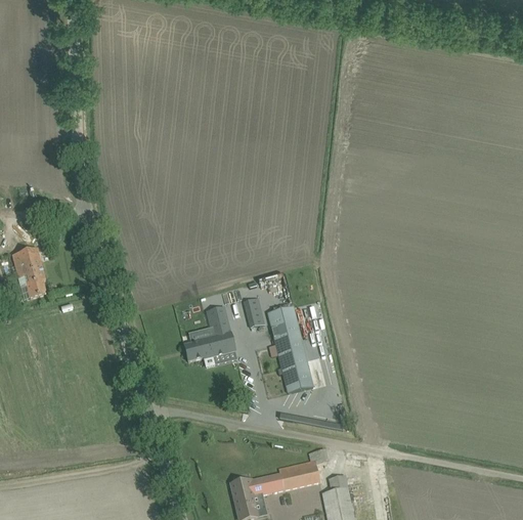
[(37,247),(27,250),(11,254),(17,277),(24,275),(29,298),(36,296),(46,293),(42,279),(45,278),(37,247)]
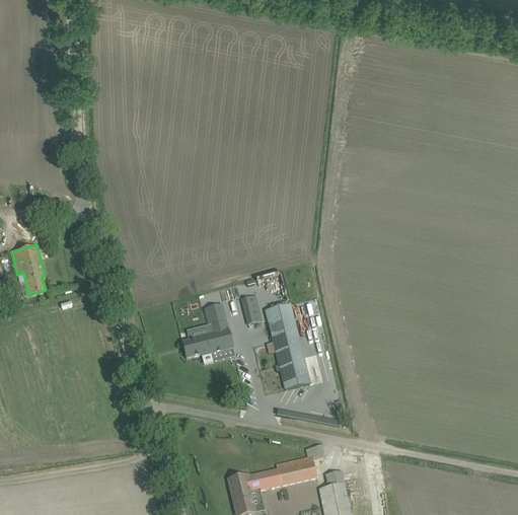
[(260,310),(259,304),(257,300),(255,294),(241,297),(243,305),(247,322),(262,319),(260,310)]
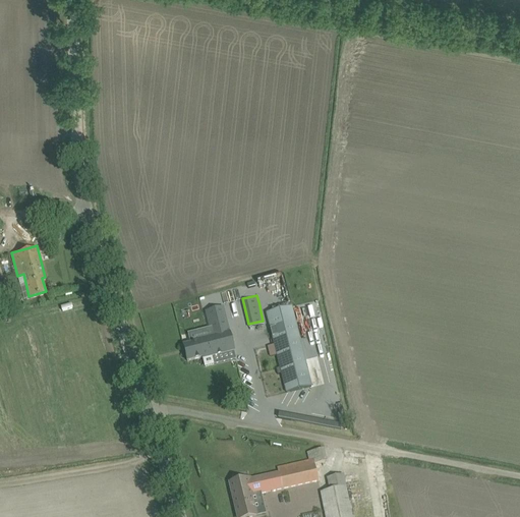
[(213,333),(207,334),(197,337),(197,338),(182,342),(186,358),(201,354),(201,355),(233,347),(231,338),(222,303),(206,307),(213,333)]
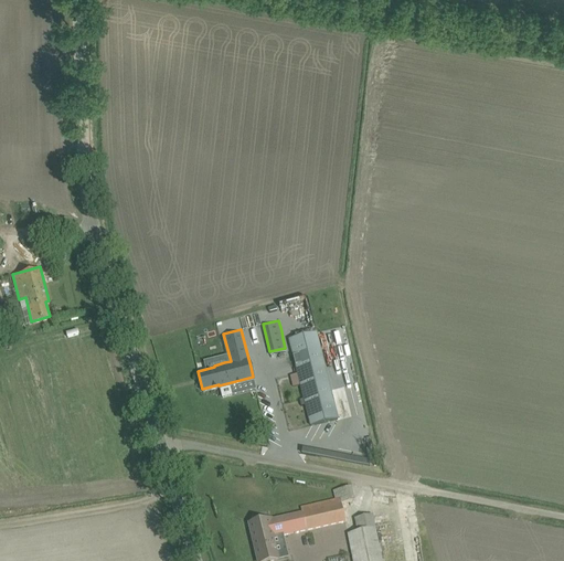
[(337,415),(334,404),(316,329),(288,336),(310,422),(337,415)]
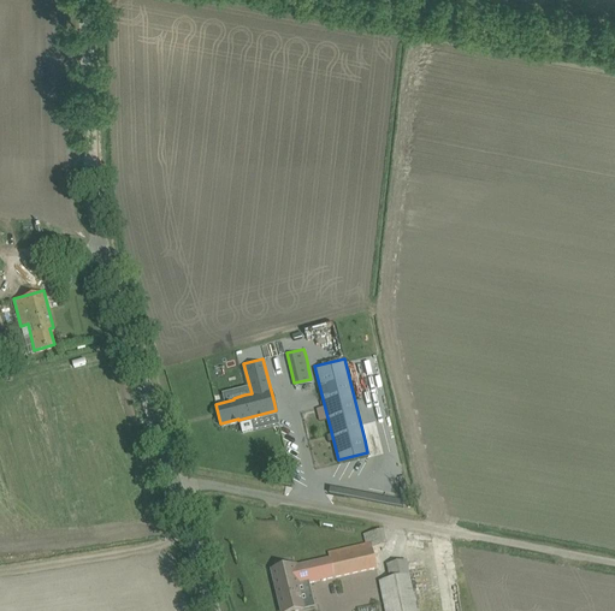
[(383,541),(383,538),(379,527),(362,531),(365,540),(326,549),(327,555),(293,562),(270,567),(277,595),(278,595),(282,610),(294,607),(302,606),(297,582),(376,565),(371,545),(383,541)]
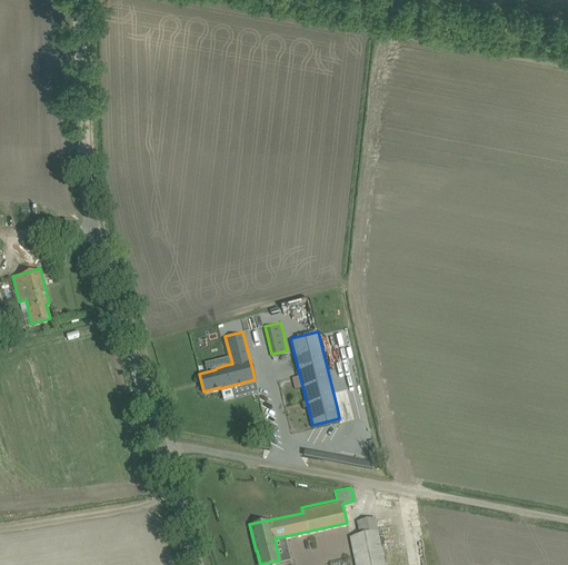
[(375,515),(357,518),(359,532),(349,534),(355,564),(385,564),(382,552),(376,522),(375,515)]
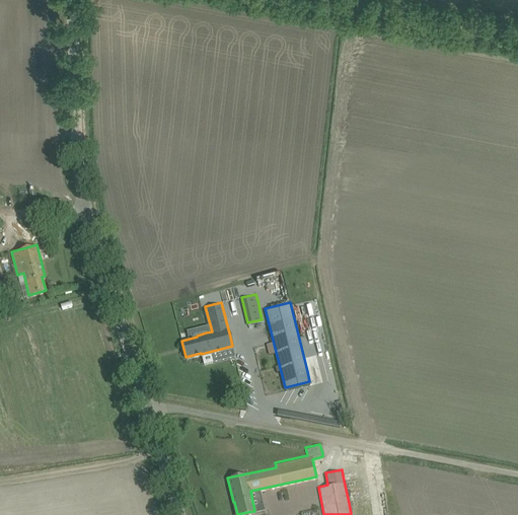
All buildings are outlined.
